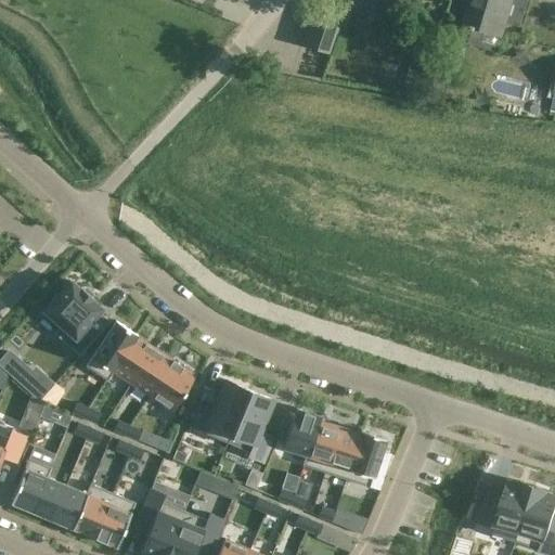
[(409,0),(355,0),(394,13),(398,0),(404,0),(409,1),(409,0)]
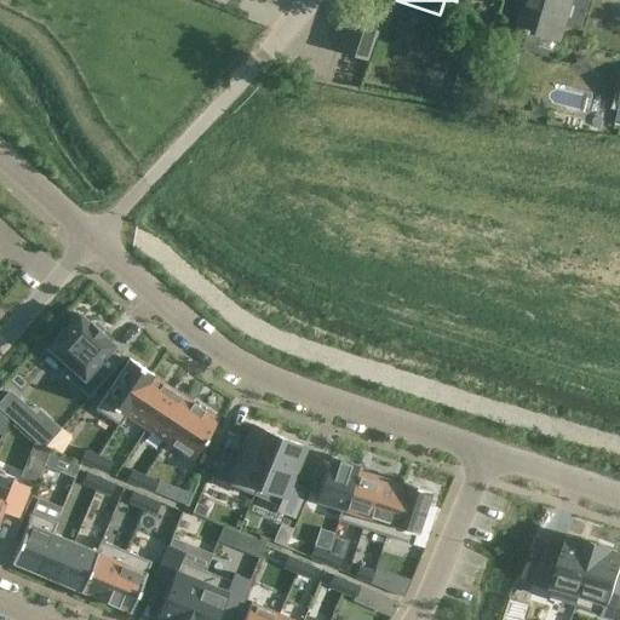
[(569,0),(522,0),(515,26),(560,39),(569,0)]
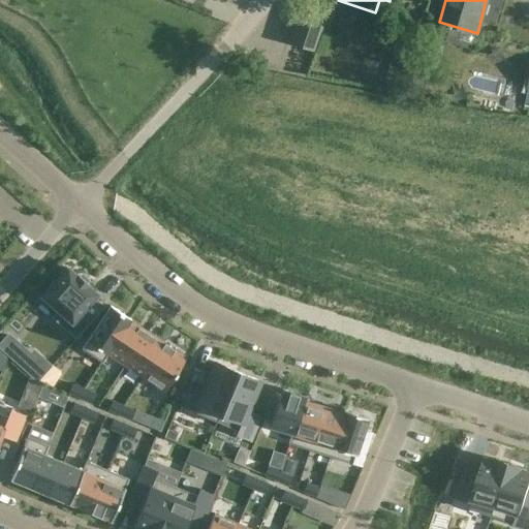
[(325,16),(300,6),(287,43),(314,52),(325,16)]
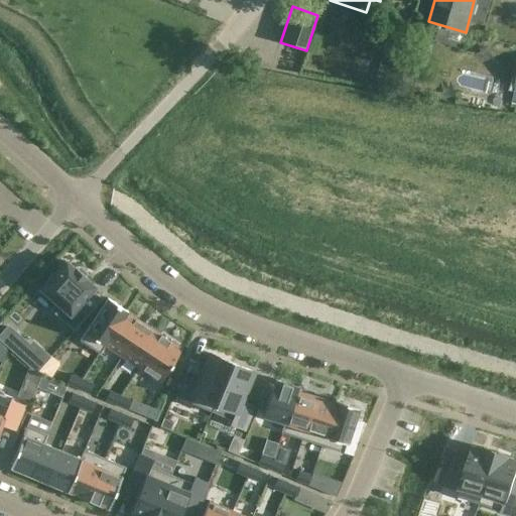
[(66,261),(53,274),(52,273),(45,280),(47,281),(40,289),(55,302),(49,309),(74,331),(102,298),(92,290),(94,287),(86,279),(87,278),(75,267),(74,269),(66,261)]
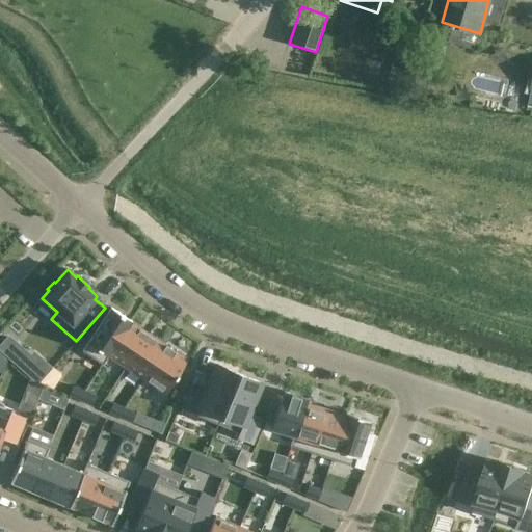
[(111,308),(82,351),(103,365),(108,356),(107,355),(130,322),(131,322),(131,321),(111,308)]
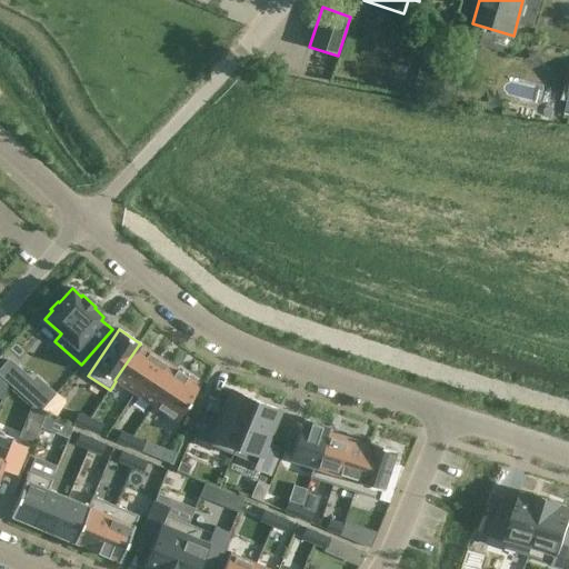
[(139,345),(115,380),(116,381),(135,393),(158,357),(140,345),(139,345)]
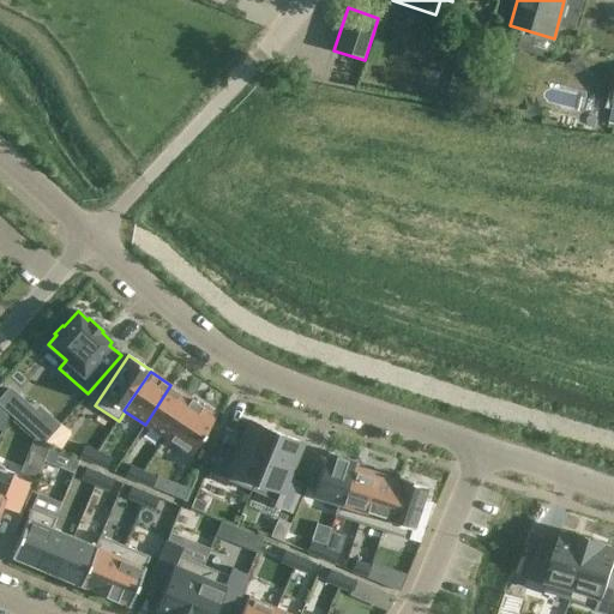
[(170,385),(145,425),(166,438),(191,398),(170,385)]
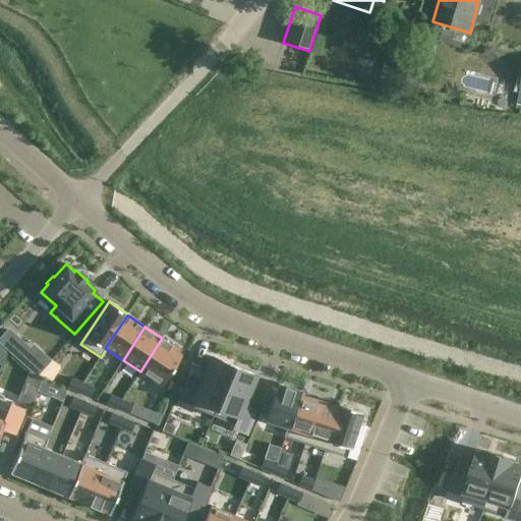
[(7,330),(0,338),(0,344),(18,360),(29,349),(7,330)]
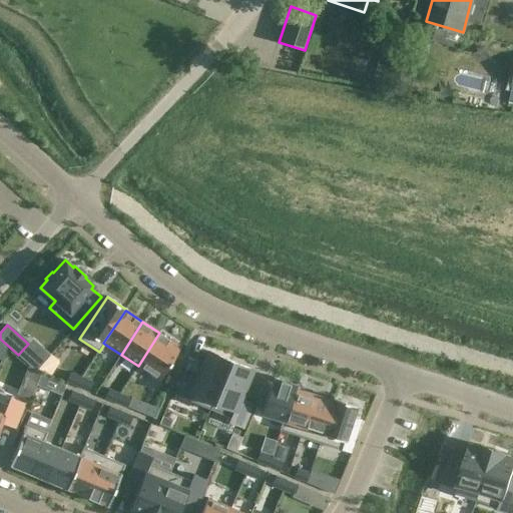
[(159,333),(138,366),(158,380),(180,347),(159,333)]
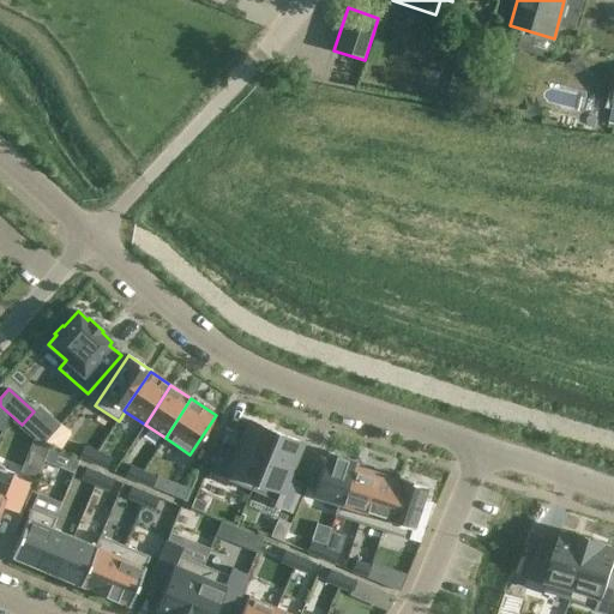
[(220,449),(209,477),(224,483),(227,480),(252,491),(257,480),(256,480),(276,432),(250,421),(235,455),(220,449)]
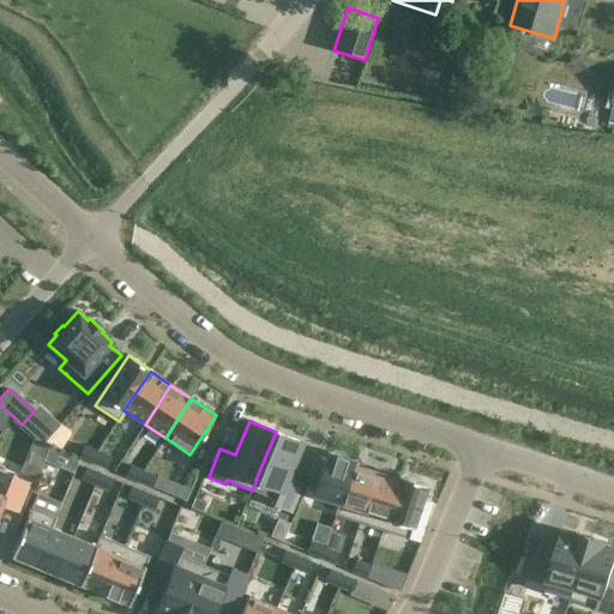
[(276,432),(256,480),(257,480),(281,489),(274,505),(290,511),(302,483),(288,477),(302,443),(276,432)]
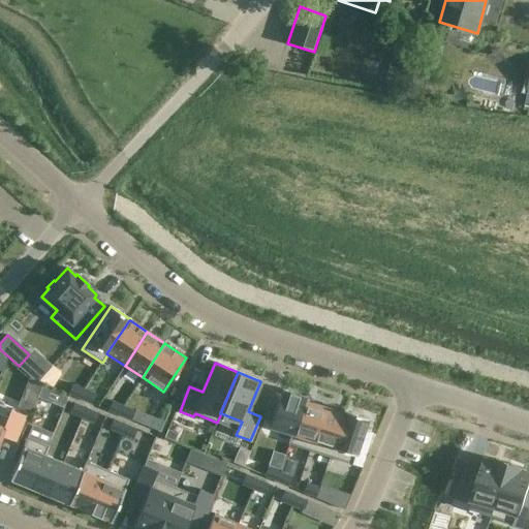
[(72,384),(68,394),(80,399),(84,389),(72,384)]
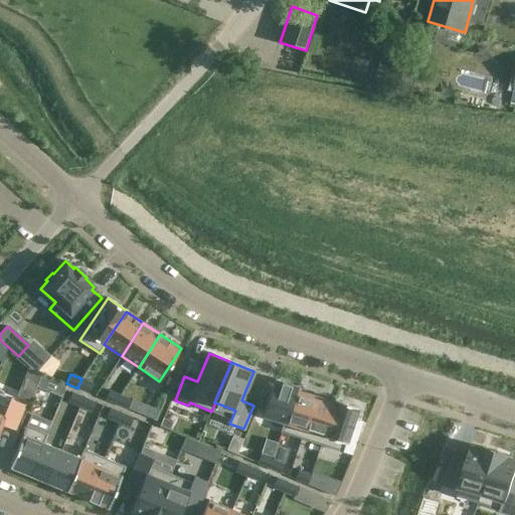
[(40,376),(36,385),(48,390),(52,380),(40,376)]
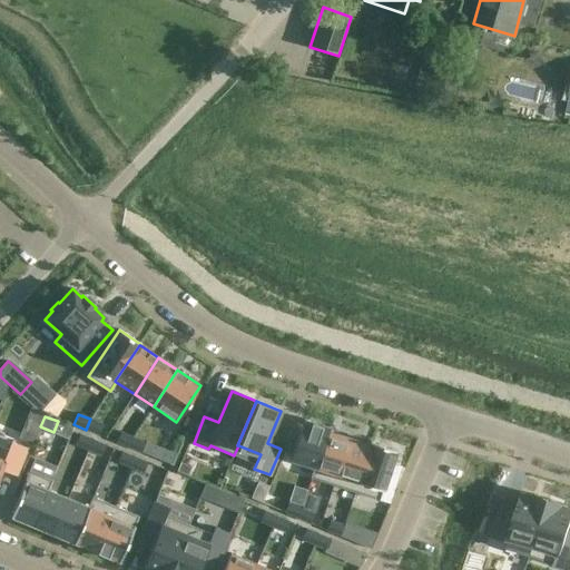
[(90,419),(86,430),(98,434),(102,424),(90,419)]
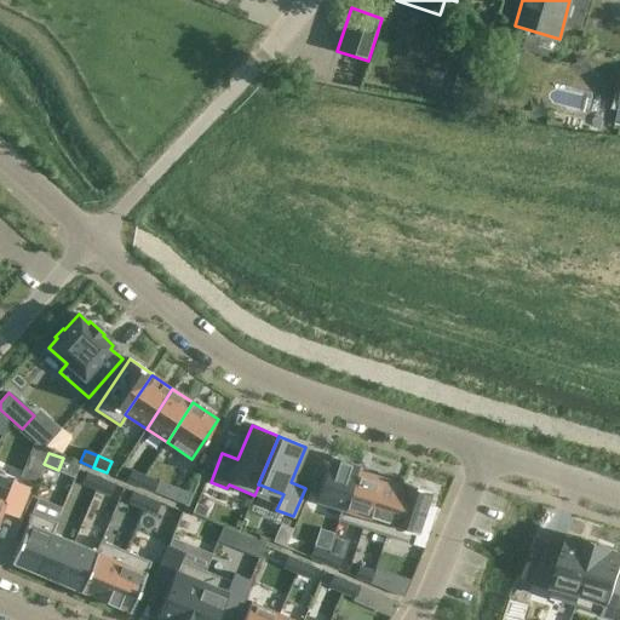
[(329,455),(315,500),(342,509),(343,509),(356,469),(357,469),(359,465),(329,455)]
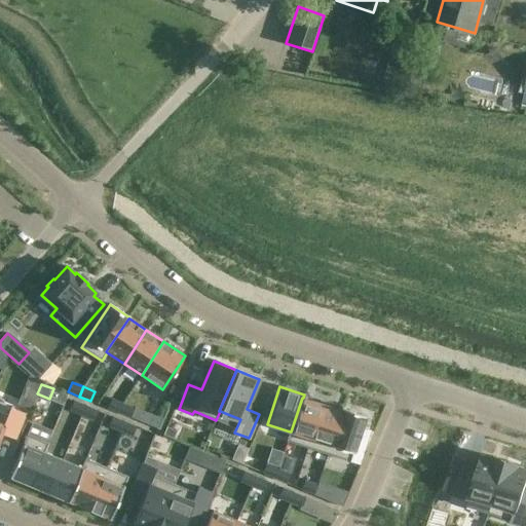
[(290,431),(287,441),(307,448),(322,405),(303,398),(302,398),(291,431),(290,431)]
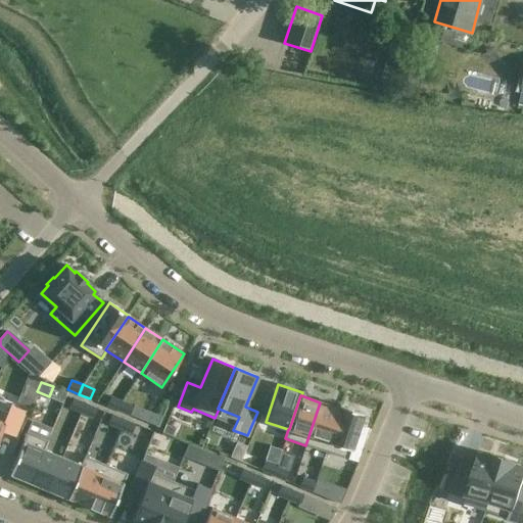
[(110,396),(106,406),(119,411),(123,400),(110,396)]
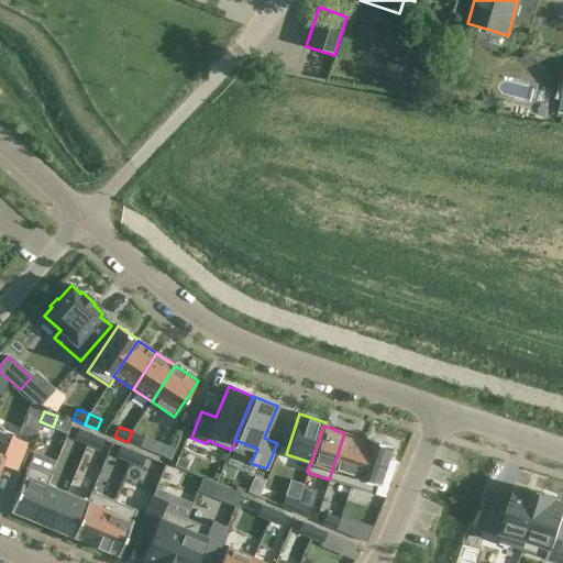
[(79,429),(75,440),(87,444),(91,434),(79,429)]
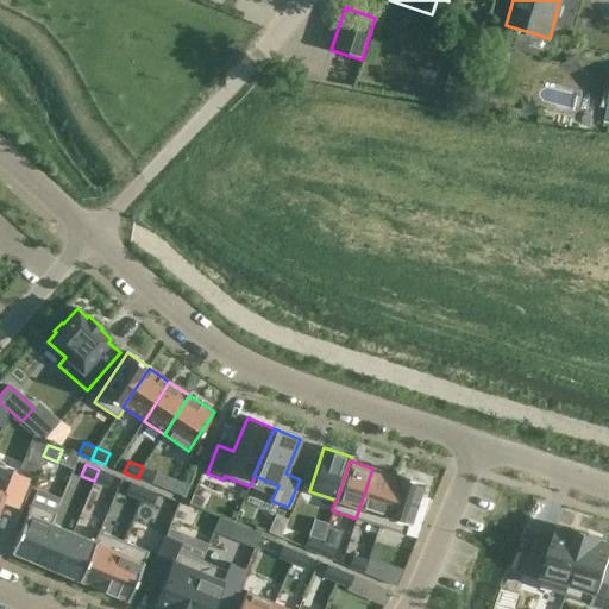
[(143,466),(138,478),(151,483),(156,472),(143,466)]
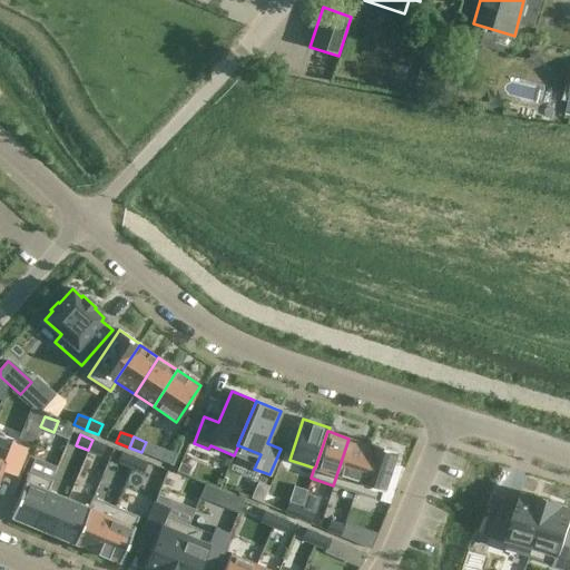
[(349,439),(333,485),(355,492),(370,445),(369,445),(349,439)]
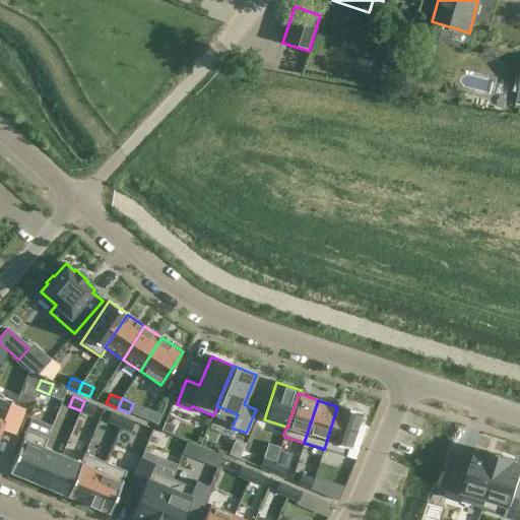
[(84,401),(80,410),(91,415),(95,405),(84,401)]
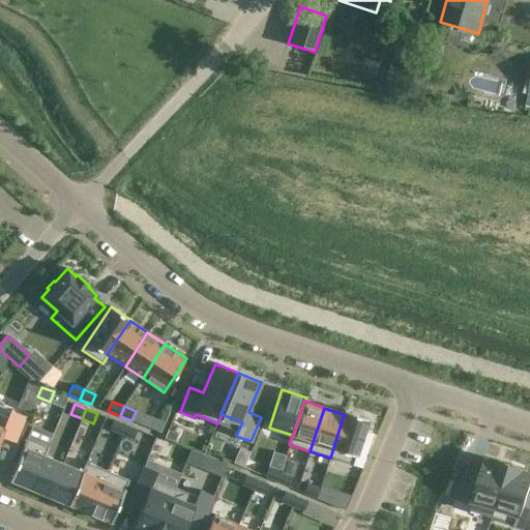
[(344,414),(330,458),(360,467),(372,435),(364,432),(369,418),(345,410),(343,414),(344,414)]
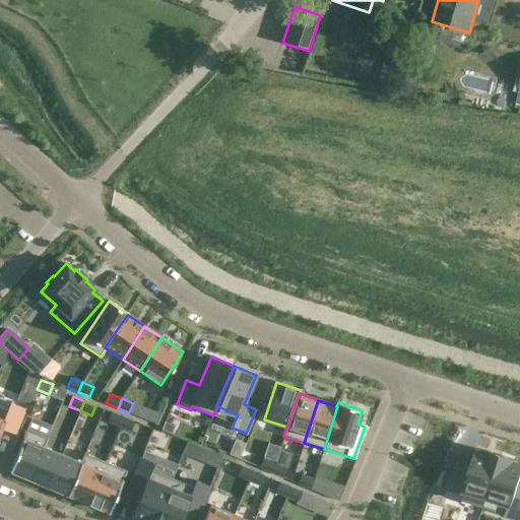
[(0,432),(2,428),(14,433),(24,408),(10,403),(7,410),(0,406),(0,432)]
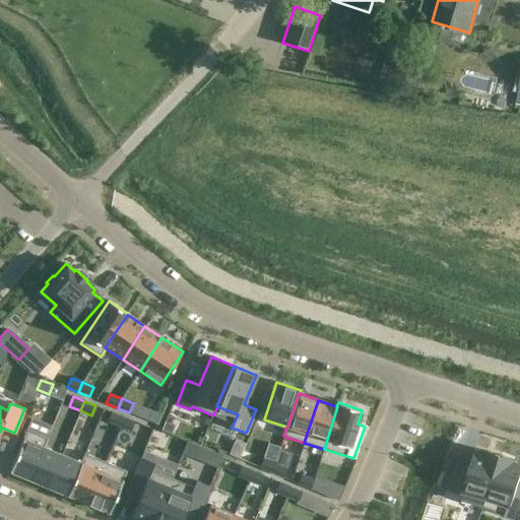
[(112,412),(108,421),(119,427),(123,416),(112,412)]
